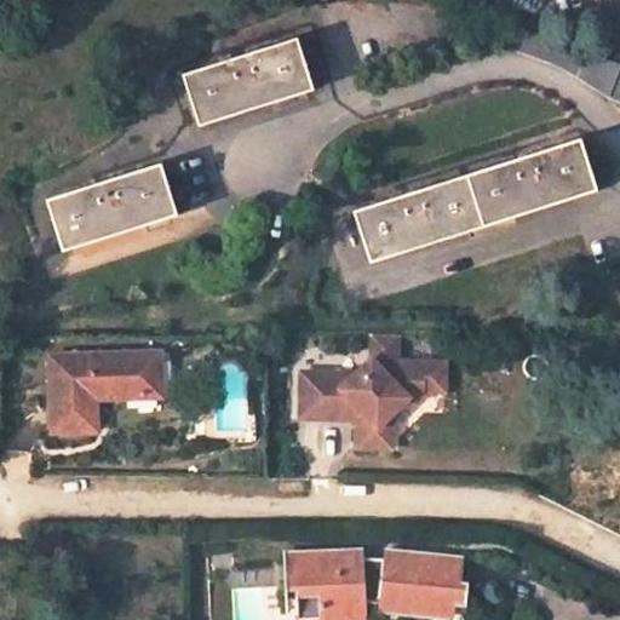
[(619,64),(523,33),(516,53),(574,73),(610,99),(619,102),(619,64)]
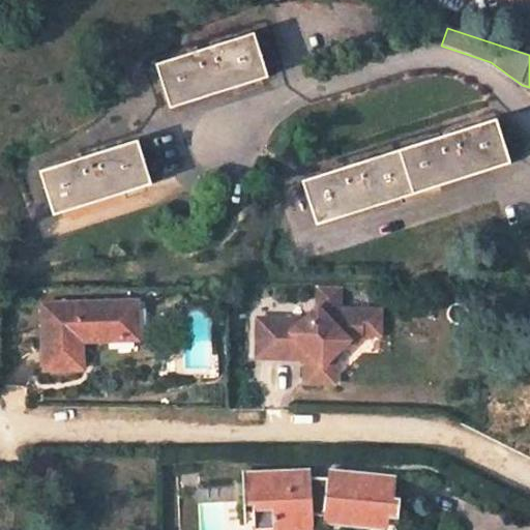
[(155,62),(170,108),(216,92),(269,76),(255,29),(155,62)]
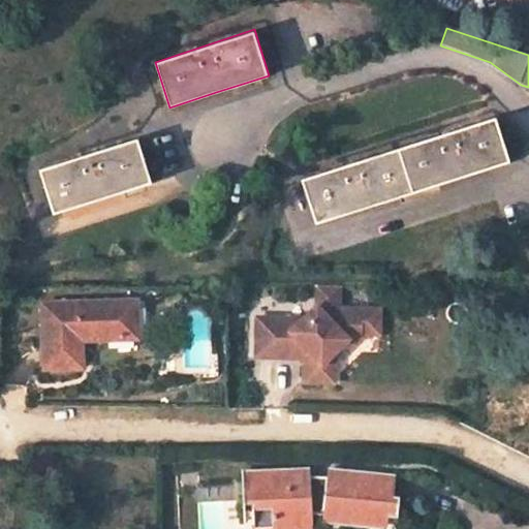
[(316,224),(509,160),(495,115),(445,131),(360,159),(302,179),(316,224)]
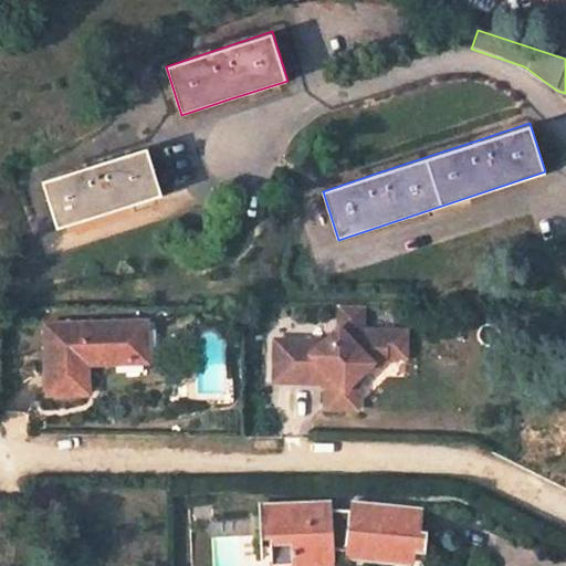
[(94,164),(42,181),(58,231),(164,196),(146,147),(94,164)]
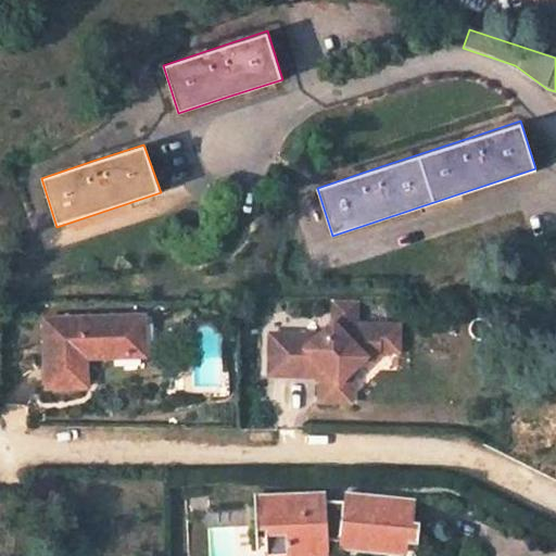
[(343,400),(343,382),(354,371),(375,351),(400,351),(401,326),(361,325),(362,302),(338,301),(338,323),(324,333),(274,332),(274,374),(311,375),(310,369),(325,369),(325,375),(324,400),(343,400)]
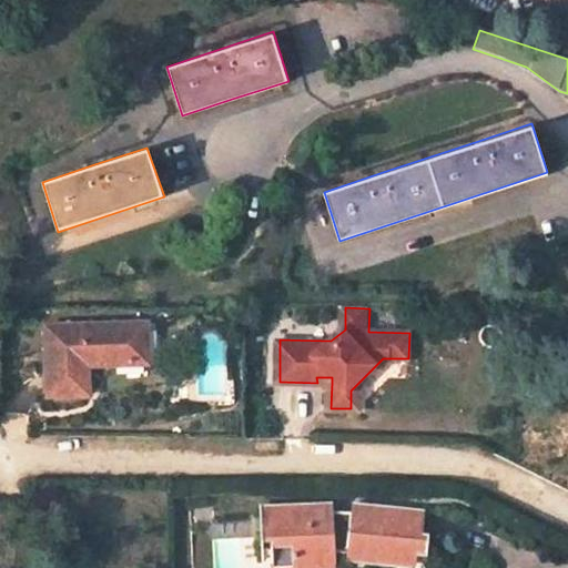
[(153,365),(152,325),(51,330),(56,401),(95,398),(94,369),(153,365)]
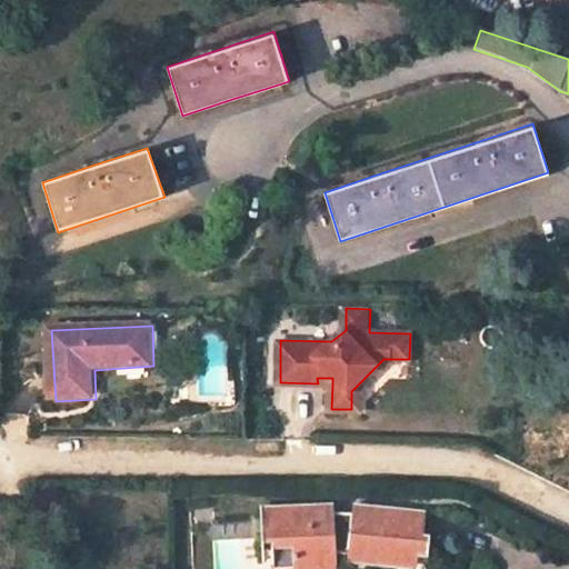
[(362,380),(351,391),(351,409),(363,409),(362,380)]
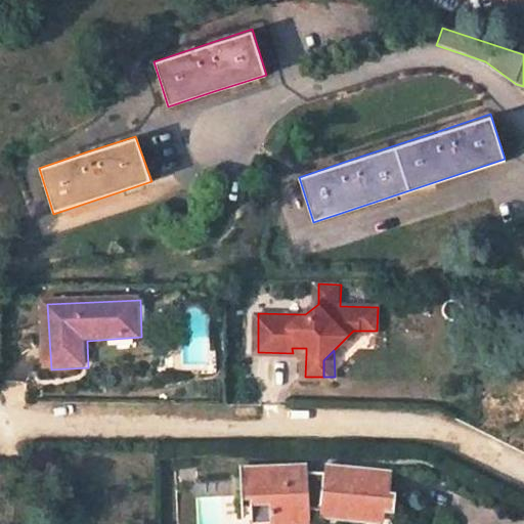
[(254,508),(254,518),(273,517),(273,523),(311,523),(312,511),(325,511),(325,514),(382,518),(383,505),(400,506),(405,474),(333,469),(331,478),(312,477),(312,467),(247,469),(247,507),(254,508)]
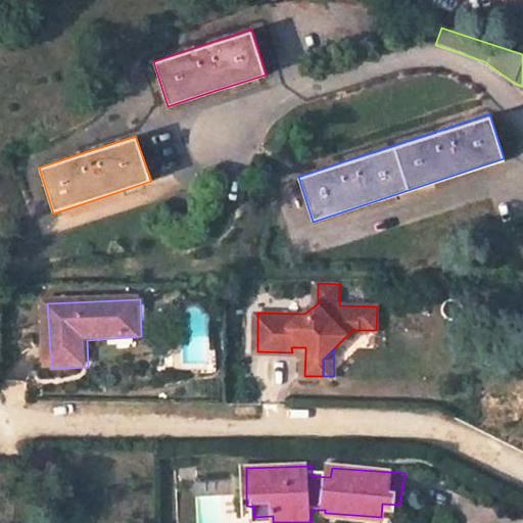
All buildings are outlined.
